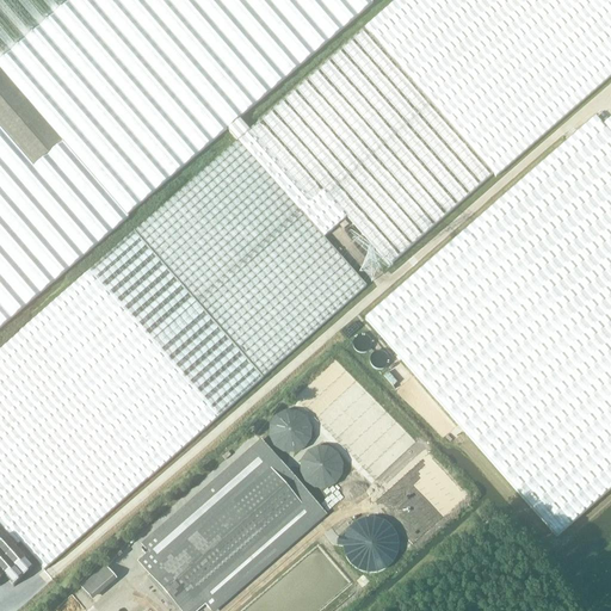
[(0,544),(7,538),(17,550),(23,545),(47,573),(149,480),(366,287),(349,267),(322,239),(345,218),(388,266),(610,72),(610,0),(399,0),(251,131),(238,117),(226,128),(239,142),(96,267),(20,334),(0,351),(0,544)]
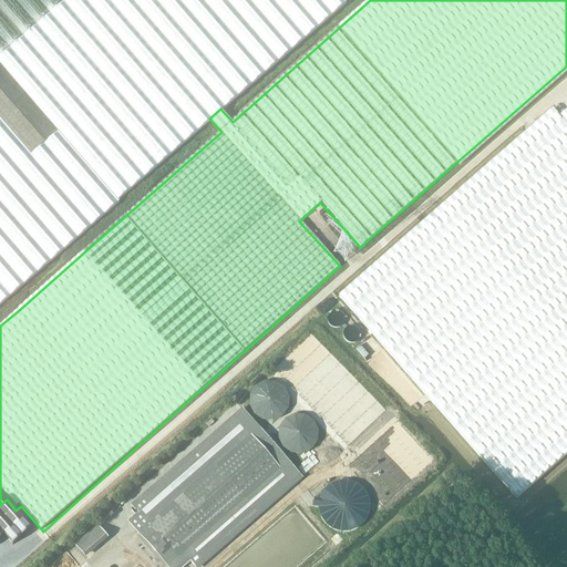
[(0,0),(0,301),(61,248),(209,119),(220,109),(342,0),(0,0)]
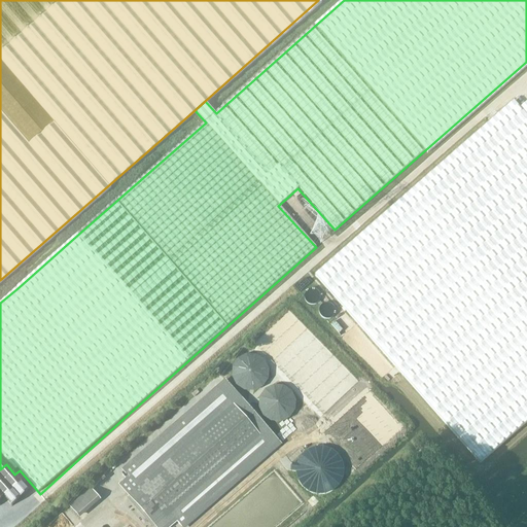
[(365,231),(315,275),(445,423),(480,463),(526,422),(526,106),(525,108),(517,99),(445,162),(365,231)]
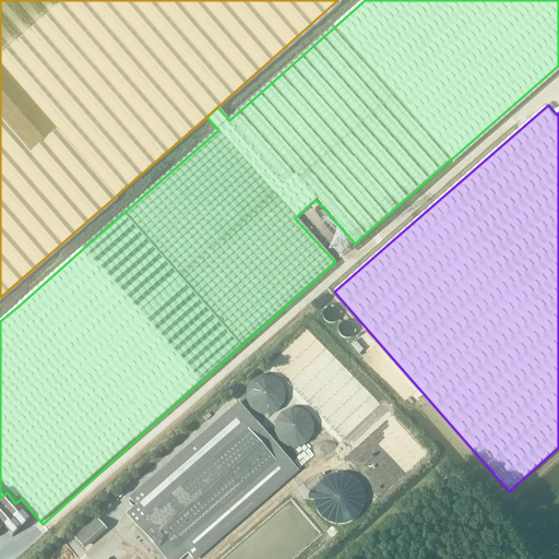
[(242,405),(233,413),(133,500),(139,507),(128,515),(166,558),(182,558),(189,554),(193,558),(197,558),(299,470),(242,405)]
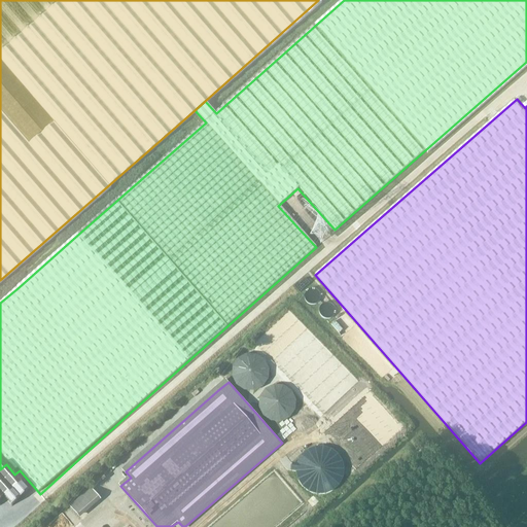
[(12,473),(0,485),(0,512),(25,487),(13,475),(12,473)]
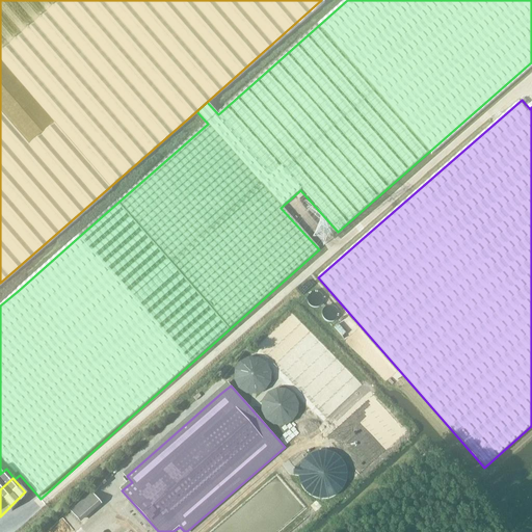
[(91,495),(71,512),(79,522),(100,504),(91,495)]
